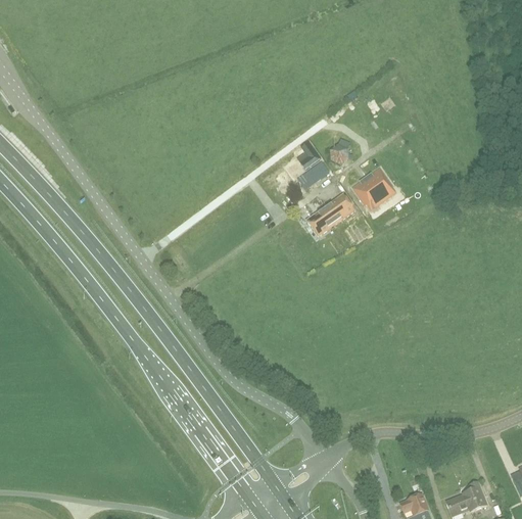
[(354,89),(348,93),(351,98),(358,94),(354,89)]
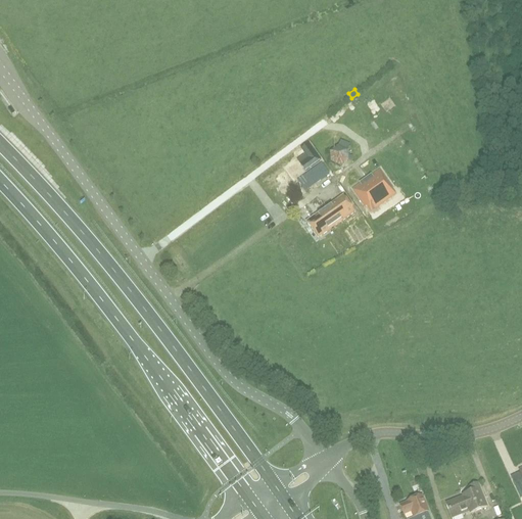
[(337,142),(329,148),(329,158),(339,163),(348,157),(352,156),(352,152),(347,152),(347,147),(349,141),(340,137),(337,142)]
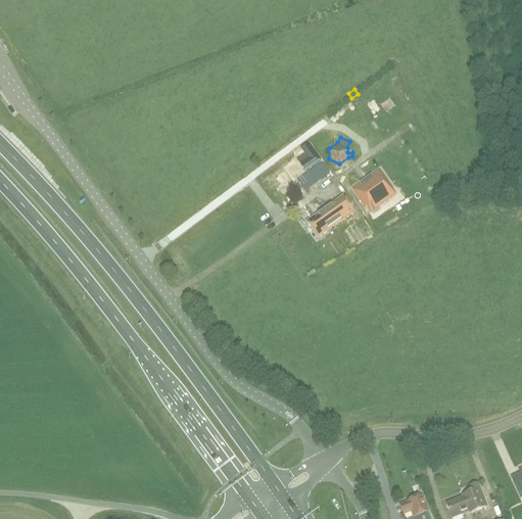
[(304,168),(320,157),(307,141),(300,146),(307,155),(299,160),(304,168)]
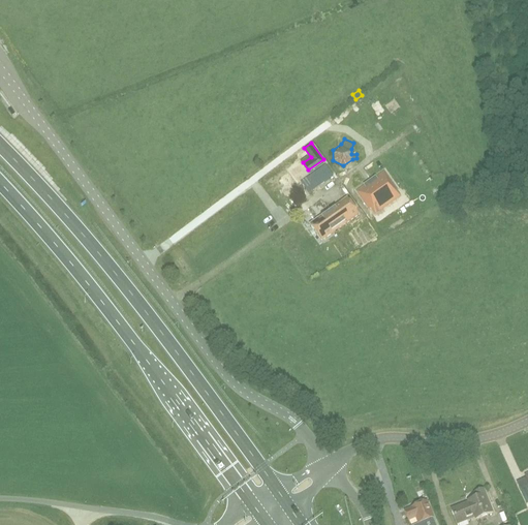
[(394,145),(385,149),(391,162),(400,158),(394,145)]
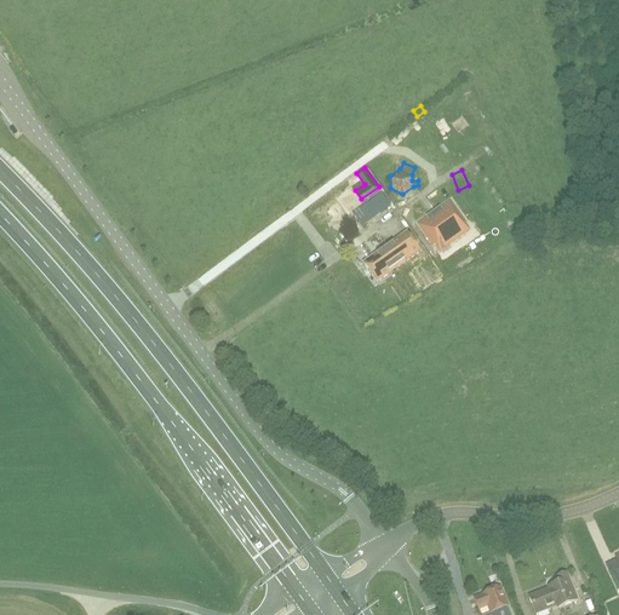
[(380,189),(351,210),(361,223),(390,202),(380,189)]
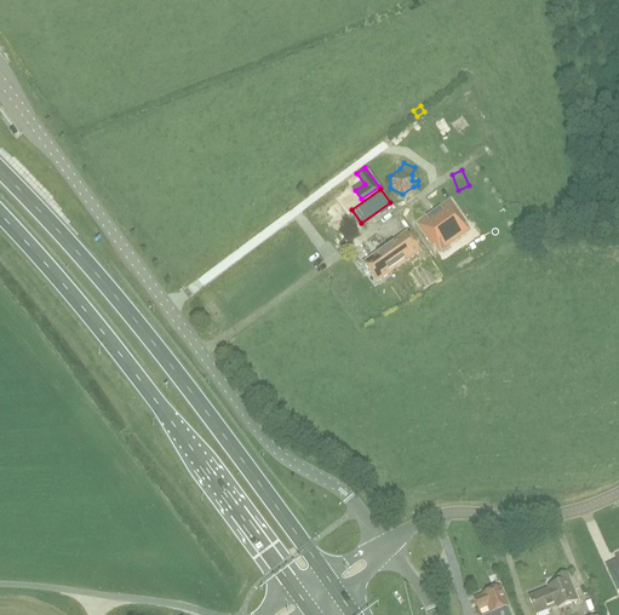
[(448,197),(416,220),(430,241),(433,239),(434,239),(439,245),(465,226),(460,220),(460,219),(463,218),(448,197)]
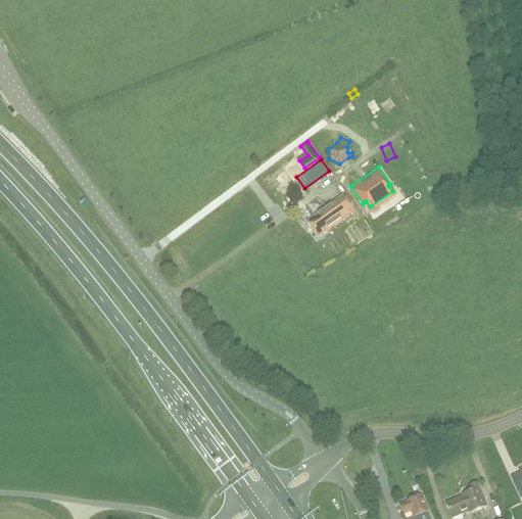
[(317,235),(354,208),(342,192),(305,219),(317,235)]
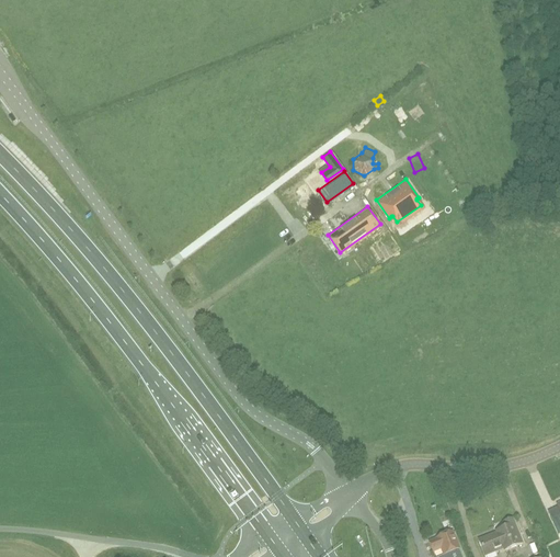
[(503,548),(522,541),(512,516),(503,520),(505,525),(496,529),(496,530),(478,536),(483,553),(502,545),(503,548)]
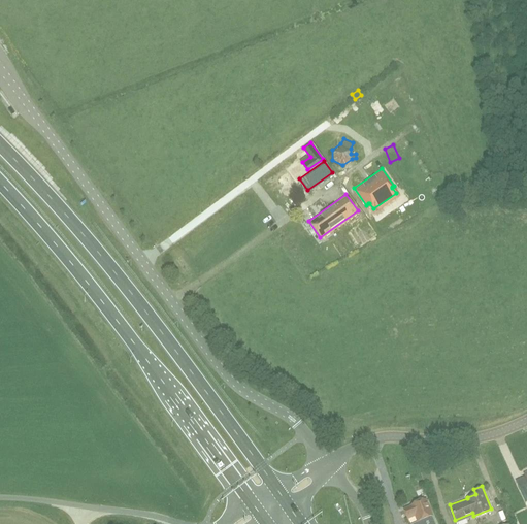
[(412,503),(403,506),(406,516),(415,513),(418,519),(410,522),(410,523),(434,523),(430,514),(431,514),(424,497),(410,502),(412,503)]
